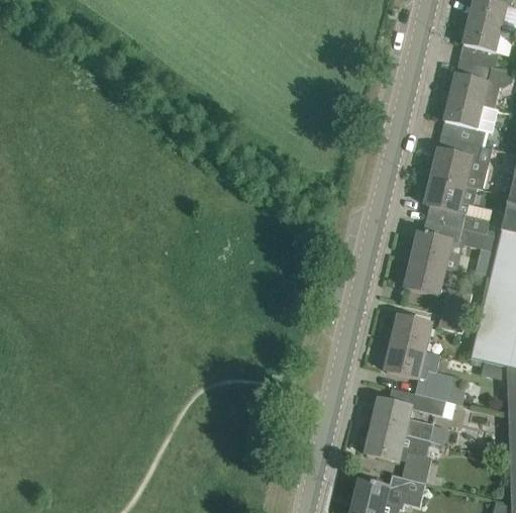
[(515,6),(515,0),(475,0),(470,21),(501,28),(506,4),(515,6)]
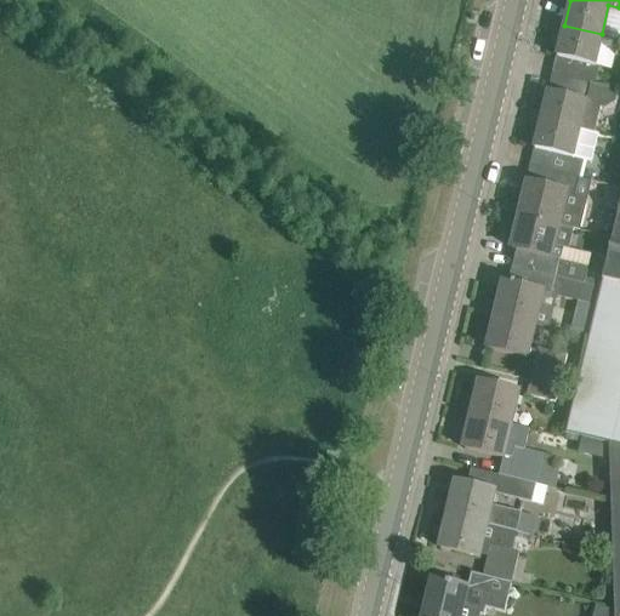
[(602,34),(564,26),(558,52),(556,52),(555,60),(568,63),(566,74),(595,81),(599,62),(595,61),(602,34)]
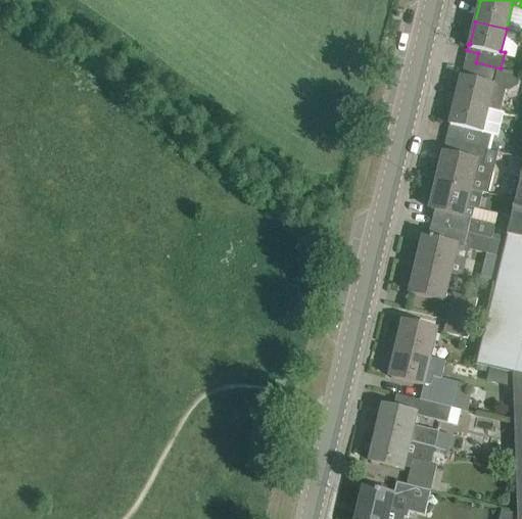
[(509,89),(517,84),(520,74),(476,62),(474,72),(462,68),(461,75),(463,76),(457,98),(500,109),(505,88),(509,89)]
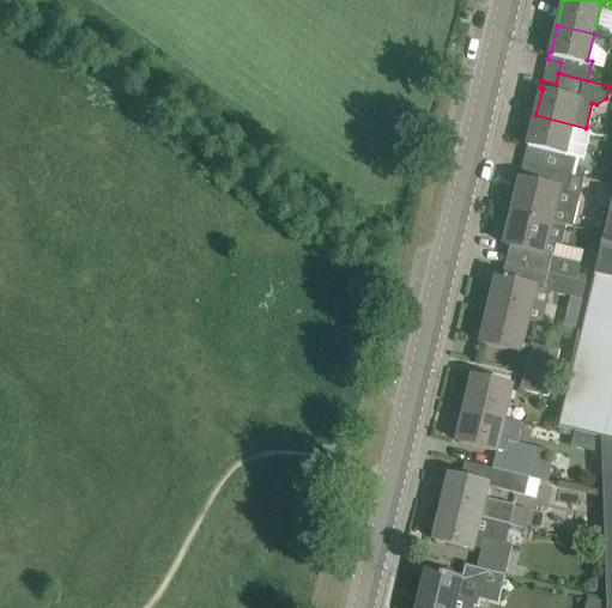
[(571,125),(535,115),(528,143),(527,143),(525,150),(539,152),(535,164),(571,172),(576,154),(565,152),(571,125)]
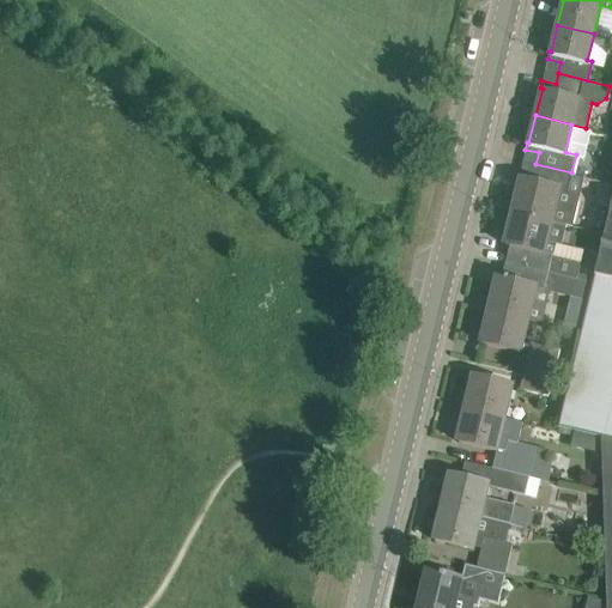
[(552,219),(559,188),(595,196),(599,178),(571,172),(535,164),(532,180),(521,177),(513,210),(552,219)]
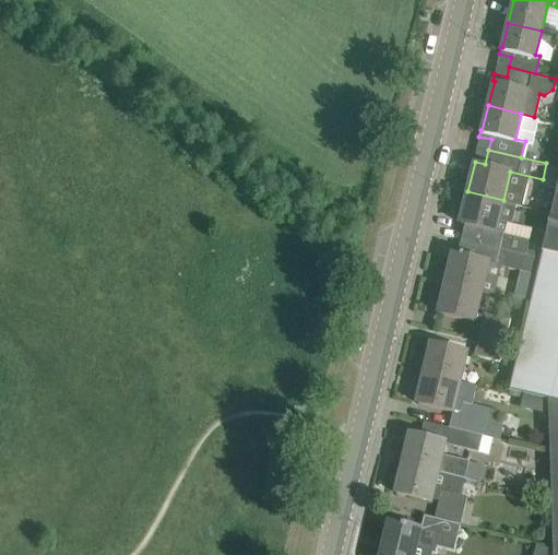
[(557,155),(549,153),(546,163),(557,165),(557,155)]
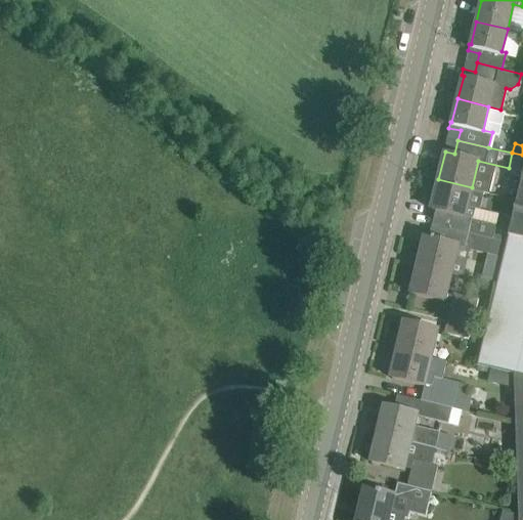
[(432,221),(492,236),(497,212),(479,207),(473,205),(473,208),(467,207),(472,187),(438,179),(432,207),(435,208),(432,221)]
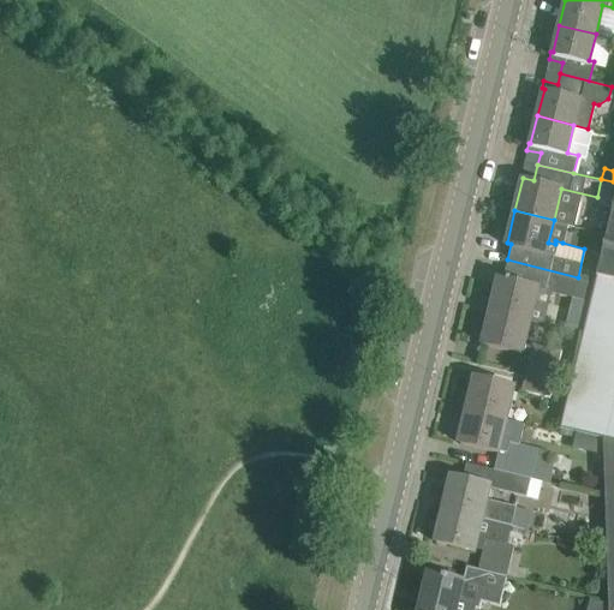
[(594,276),(592,281),(588,299),(591,299),(560,425),(601,436),(613,438),(613,225),(609,223),(596,277),(594,276)]
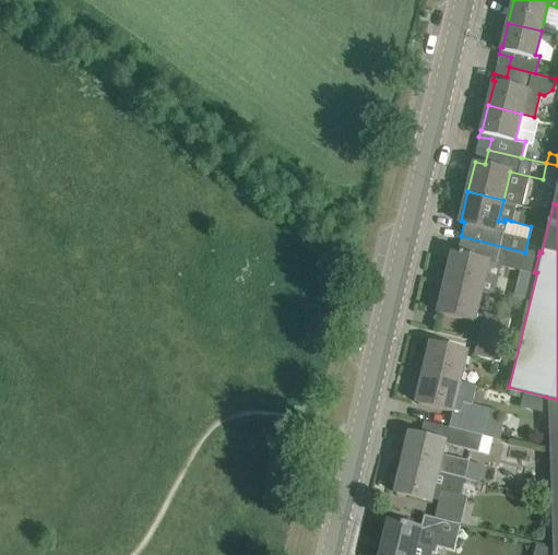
[(446,281),(481,290),(482,288),(493,292),(499,263),(534,272),(538,256),(525,252),(461,236),(456,252),(453,251),(446,281)]
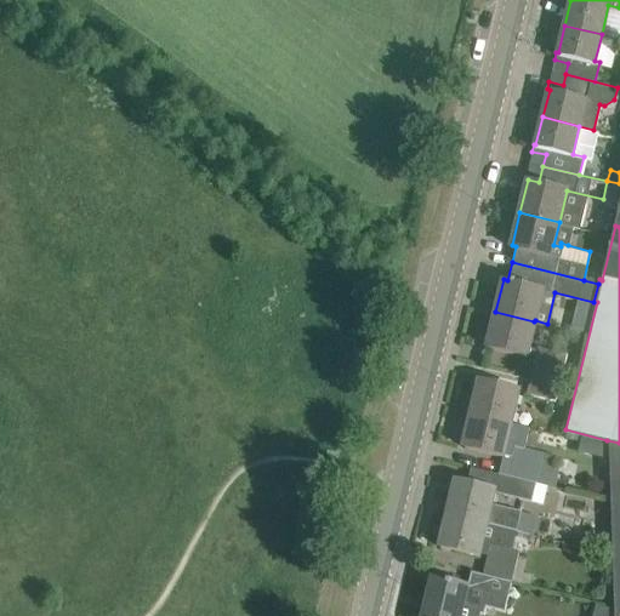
[(534,321),(495,312),(488,344),(527,354),(527,352),(535,354),(530,372),(559,380),(567,352),(536,344),(536,347),(529,344),(534,321)]
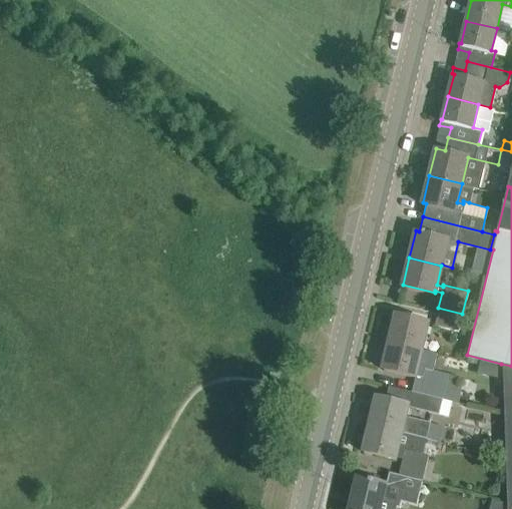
[(462,314),(438,308),(434,323),(458,329),(462,314)]
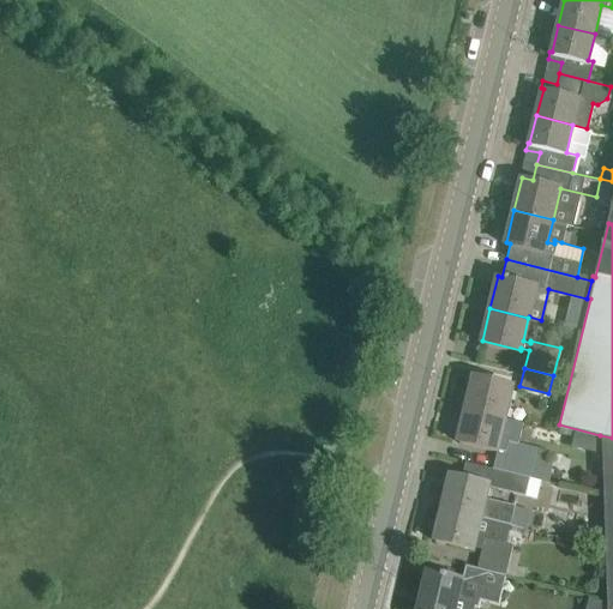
[(474,375),(467,408),(505,416),(512,384),(474,375)]
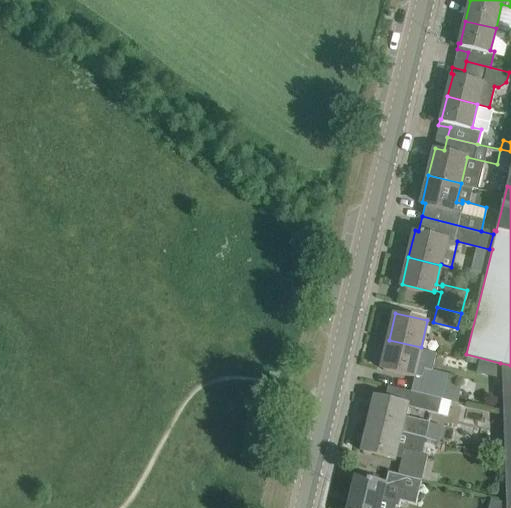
[(421,347),(389,340),(382,367),(414,374),(421,347)]
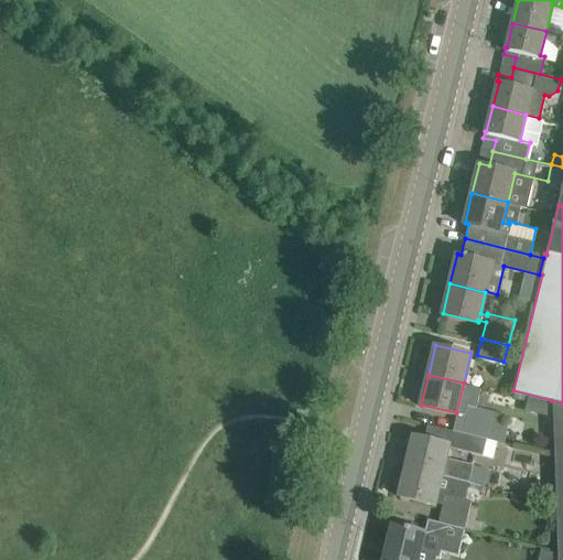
[(562,559),(562,402),(551,400),(560,551),(559,559),(562,559)]
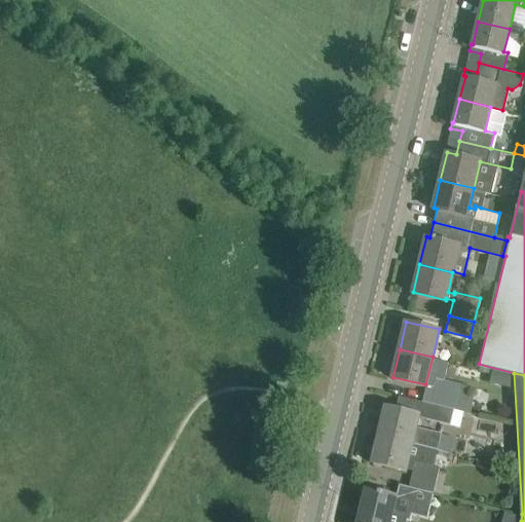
[(436,375),(428,401),(453,407),(470,411),(471,406),(488,410),(490,399),(467,394),(470,383),(436,375)]
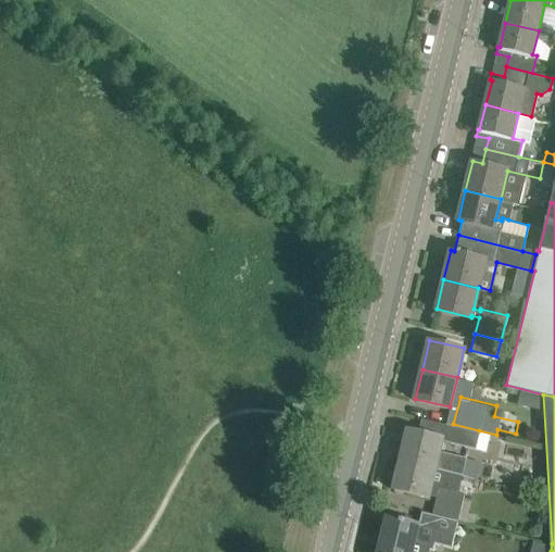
[(479,430),(453,424),(446,423),(442,438),(476,446),(479,430)]
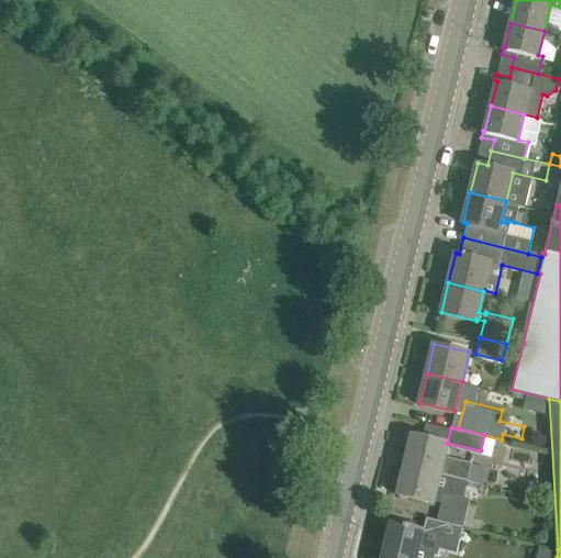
[(445,455),(447,443),(412,434),(405,464),(467,479),(482,483),(486,465),(445,455)]
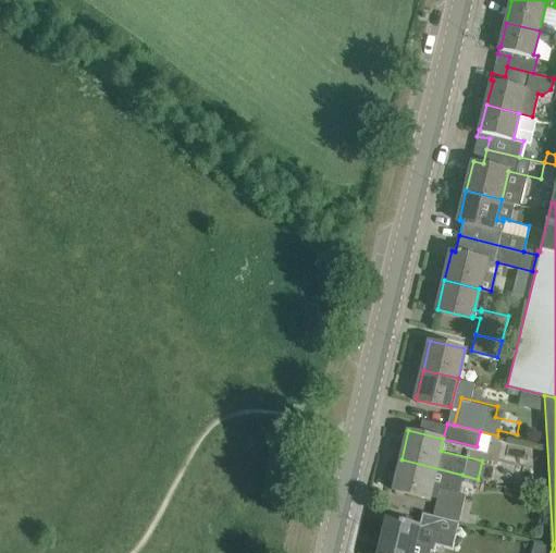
[(462,475),(402,459),(394,489),(429,498),(430,495),(436,496),(433,515),(459,521),(459,519),(466,521),(470,502),(464,500),(465,494),(459,492),(462,475)]
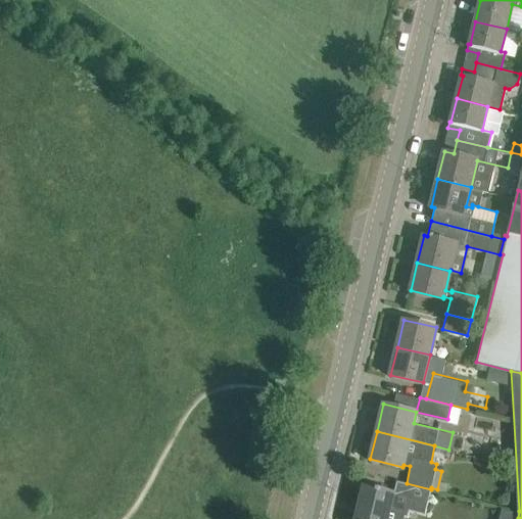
[(424,514),(431,489),(407,483),(404,497),(393,494),(394,492),(364,485),(356,518),(387,518),(389,512),(407,516),(409,510),(424,514)]
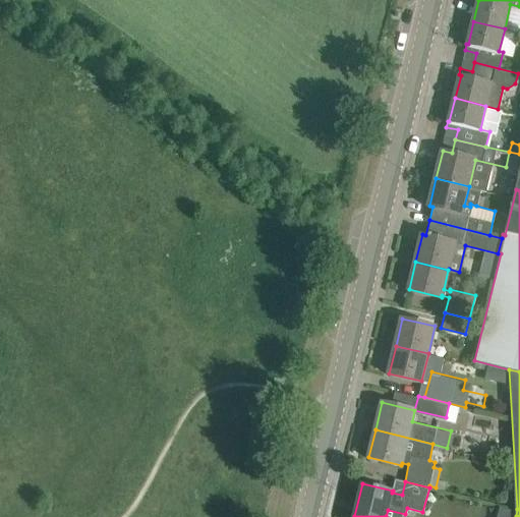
[(498,505),(494,516),(516,516),(517,509),(498,505)]
